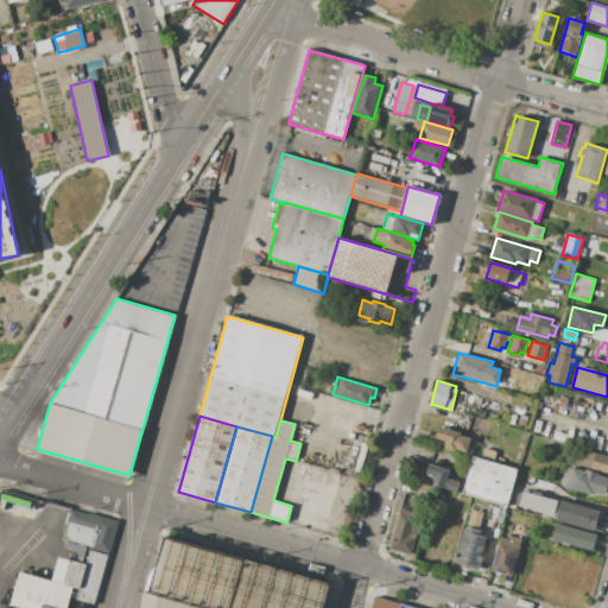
[(467,453),(456,450),(456,451),(444,448),(445,441),(436,438),(439,426),(461,432),(461,435),(470,438),(467,453)]
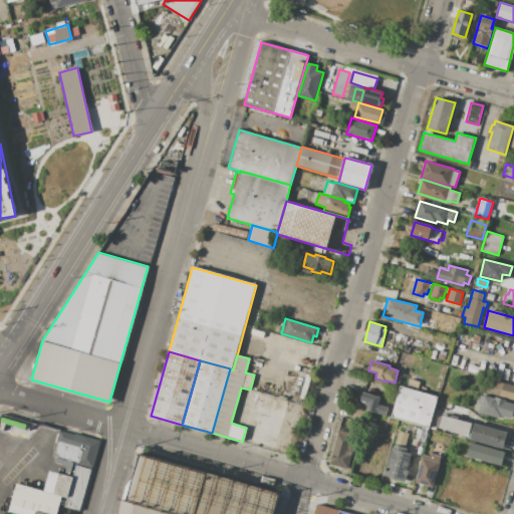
[(410,378),(420,381),(419,389),(408,386),(410,378)]
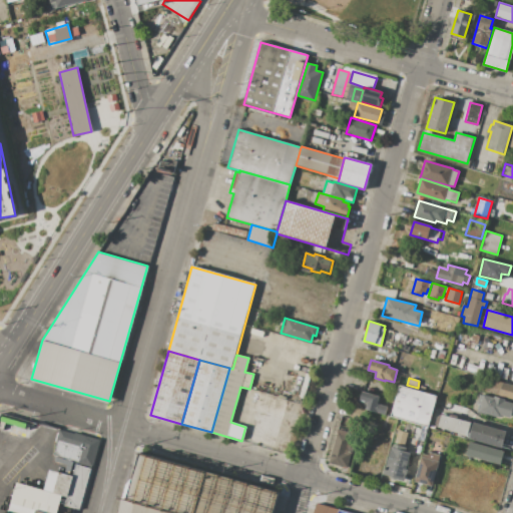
[(512,399),(499,396),(499,393),(490,391),(493,380),(503,383),(503,382),(512,384),(512,399)]
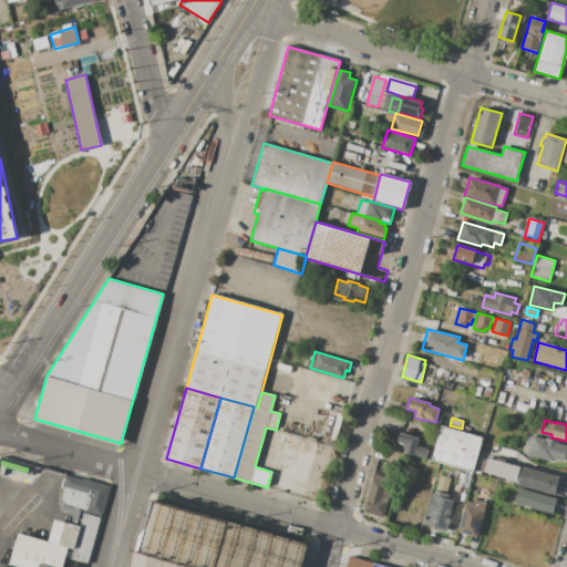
[(442,426),(483,437),(473,473),(432,461),(442,426)]
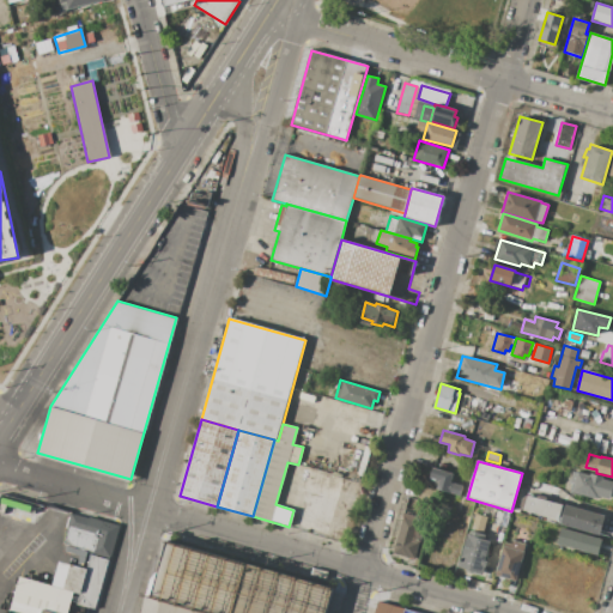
[(460,496),(437,490),(439,480),(430,478),(434,467),(454,473),(451,483),(463,485),(460,496)]
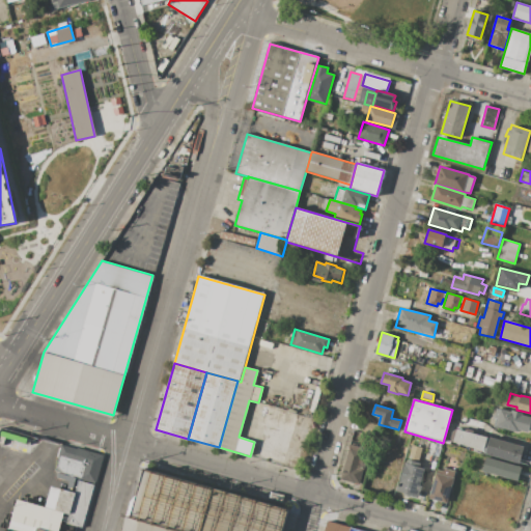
[(530,416),(530,424),(529,432),(520,430),(519,432),(496,426),(498,419),(494,418),(496,409),(500,410),(500,409),(511,412),(511,410),(524,413),(523,415),(530,416)]
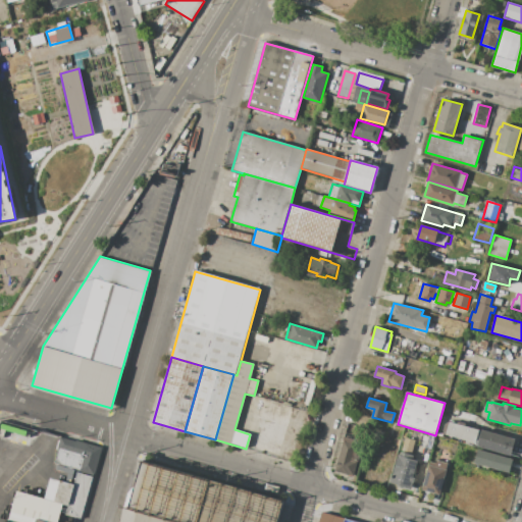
[(13,432),(0,426),(3,420),(16,426),(13,432)]
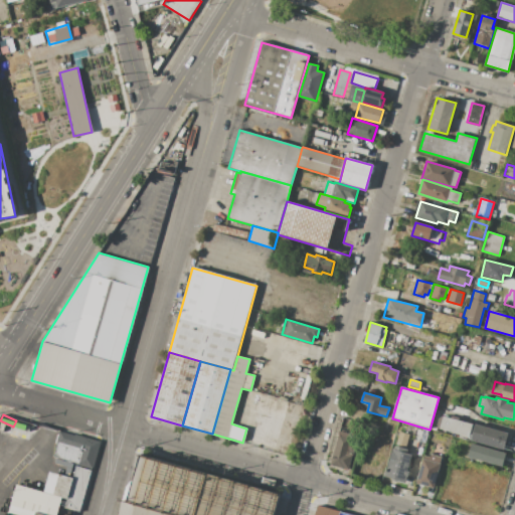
[(473,423),(469,437),(440,428),(444,416),(473,423)]
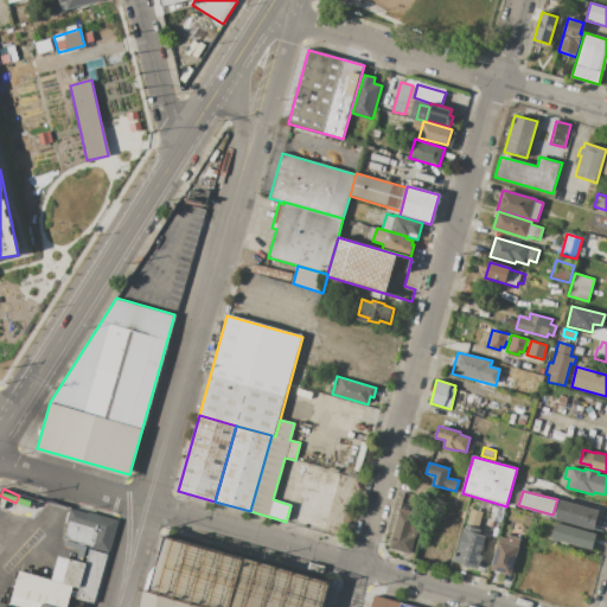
[(470,497),(485,502),(483,510),(467,505),(470,497)]
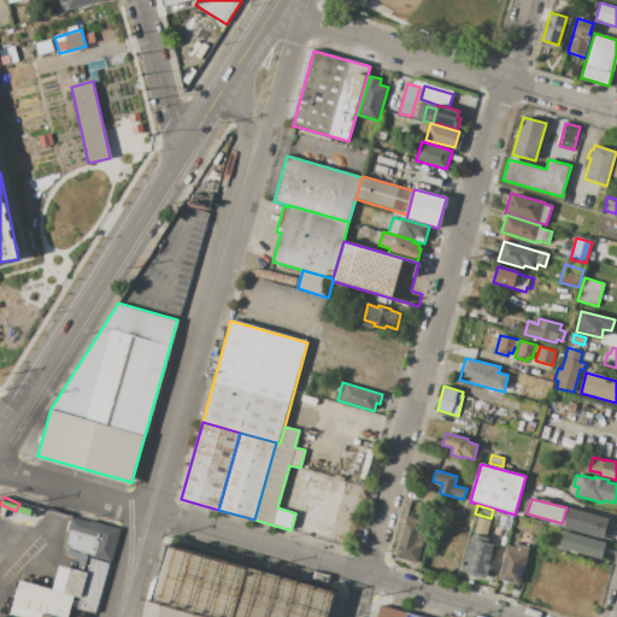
[(569,507),(609,518),(604,539),(564,528),(569,507)]
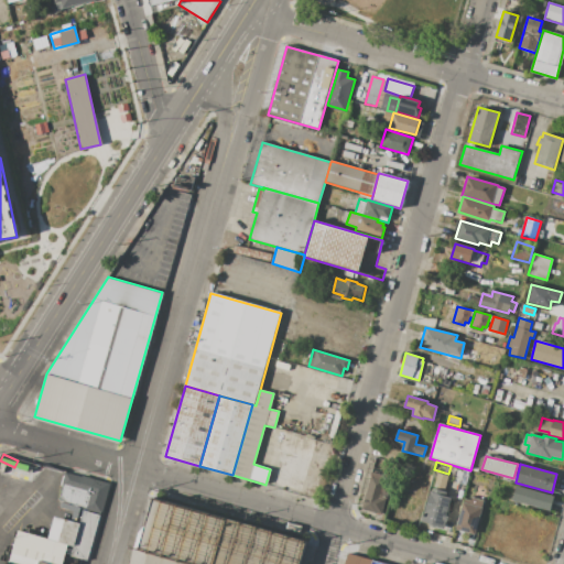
[(464,467),(451,465),(447,481),(461,484),(464,467)]
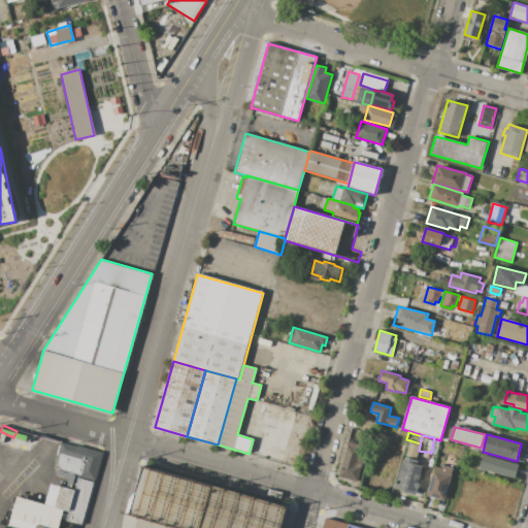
[(62,440),(103,453),(94,482),(80,477),(86,461),(58,453),(62,440)]
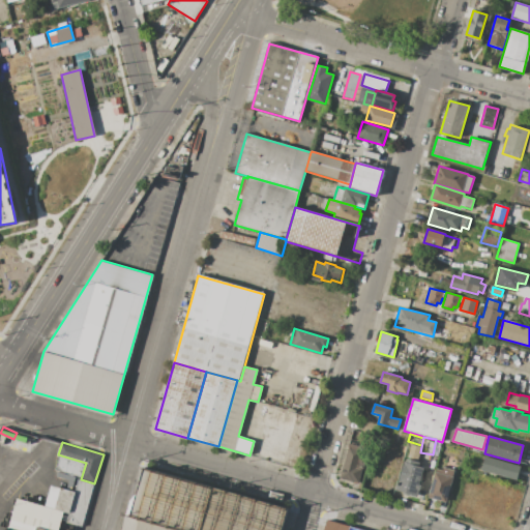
[(350,443),(362,446),(356,467),(363,469),(359,482),(341,477),(350,443)]
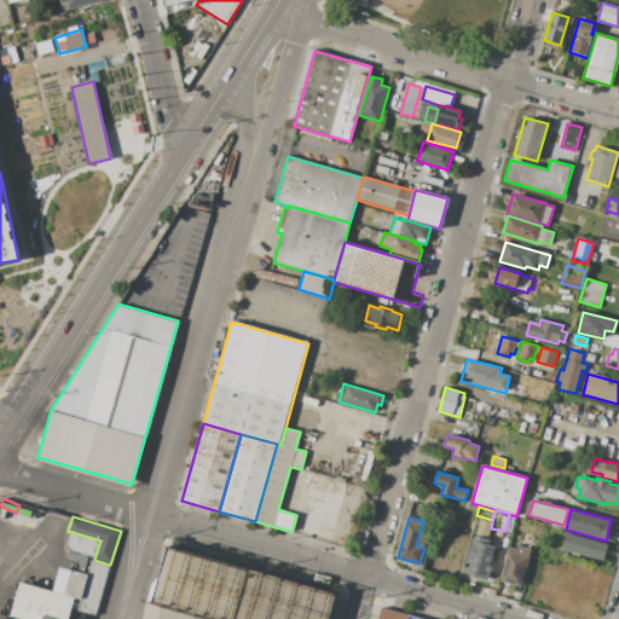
[(480,519),(492,521),(487,538),(476,534),(480,519)]
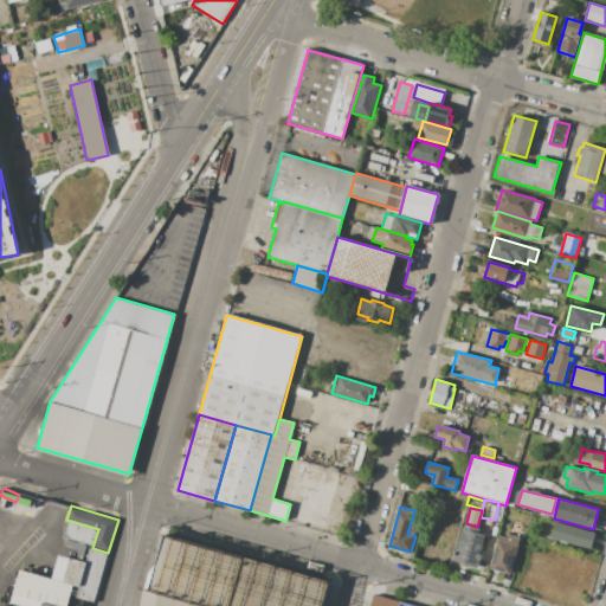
[(555,522),(597,533),(592,549),(550,537),(555,522)]
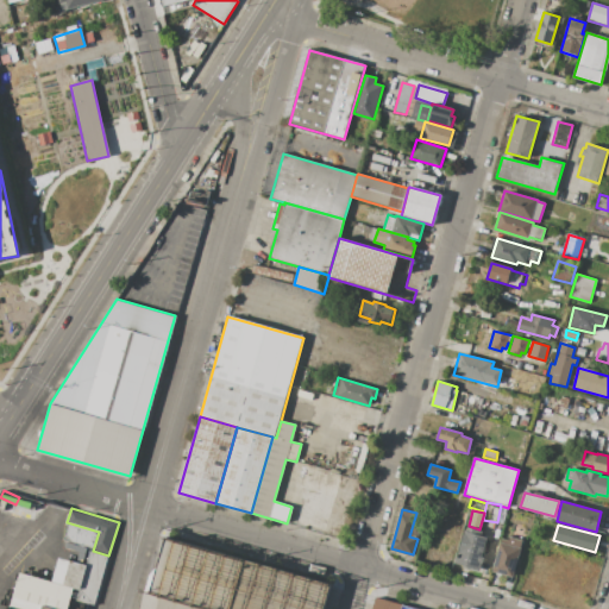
[(454,564),(464,531),(466,531),(468,527),(478,529),(477,534),(487,538),(482,557),(484,557),(482,564),(479,572),(462,567),(462,565),(454,564)]
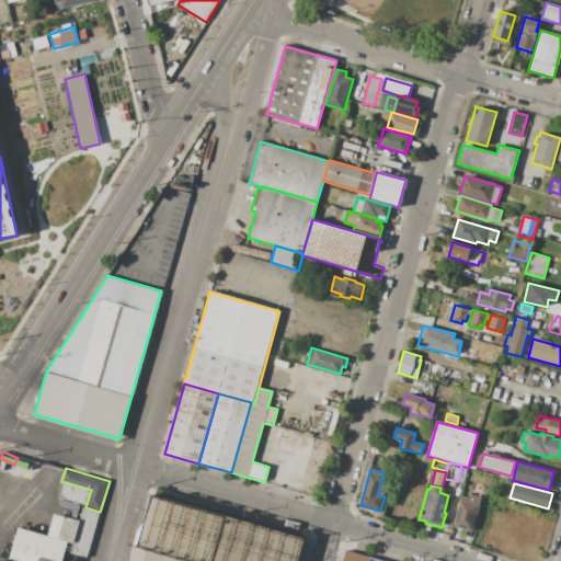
[(453,526),(460,500),(461,500),(462,496),(468,497),(469,494),(481,497),(480,504),(480,505),(473,531),(453,526)]
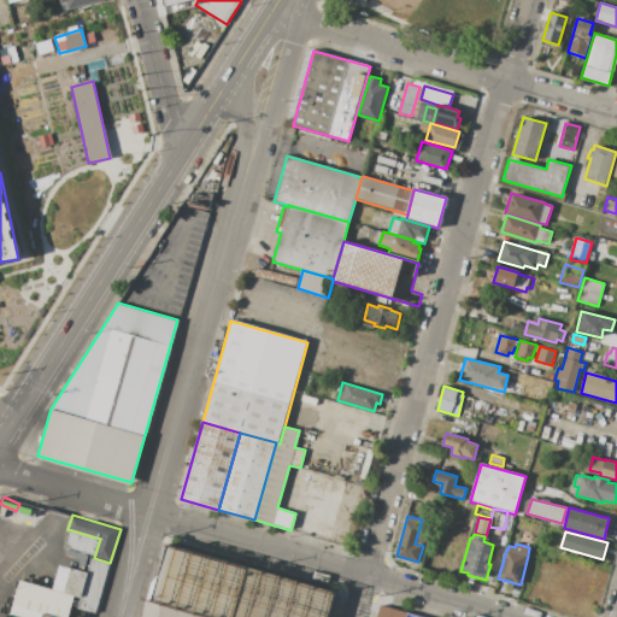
[(335,592),(327,616),(203,616),(152,603),(169,545),(335,592)]
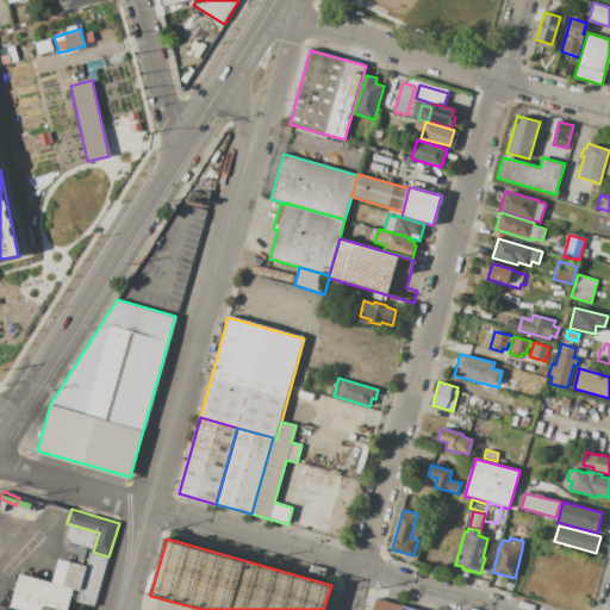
[(91,548),(86,565),(61,558),(66,541),(91,548)]
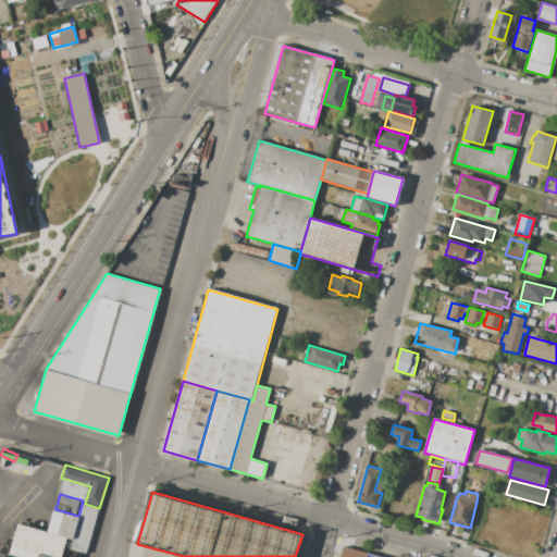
[(99,508),(86,554),(70,549),(83,503),(85,504),(99,508)]
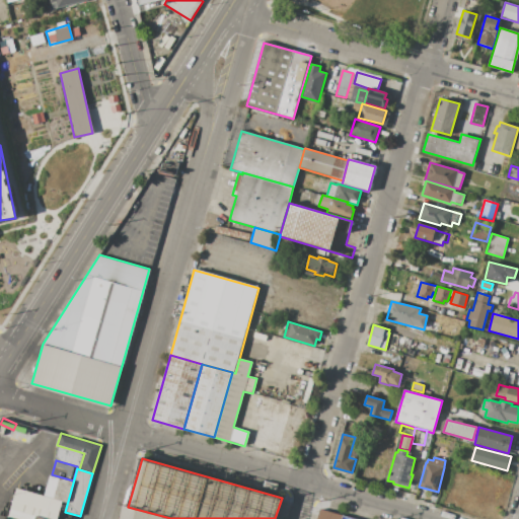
[(49,518),(36,516),(34,518),(15,518),(9,517),(17,489),(63,502),(57,518),(49,518)]
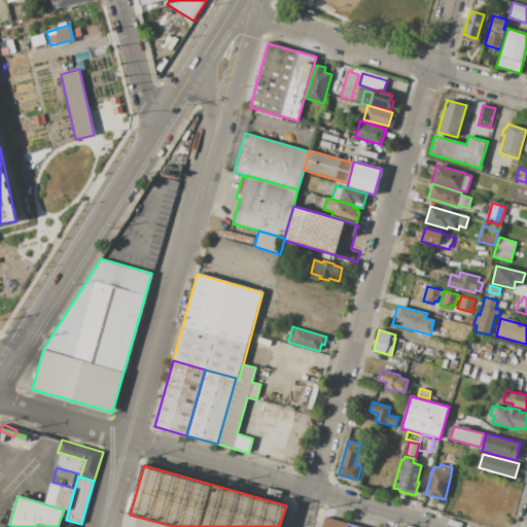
[(173,526),(120,526),(125,513),(130,515),(173,526)]
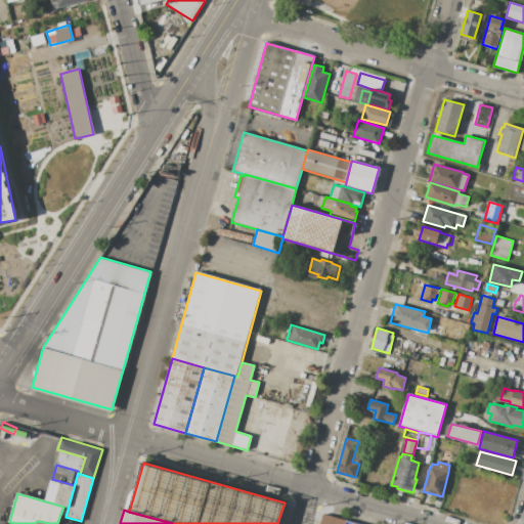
[(320,523),(323,514),(358,523),(320,523)]
